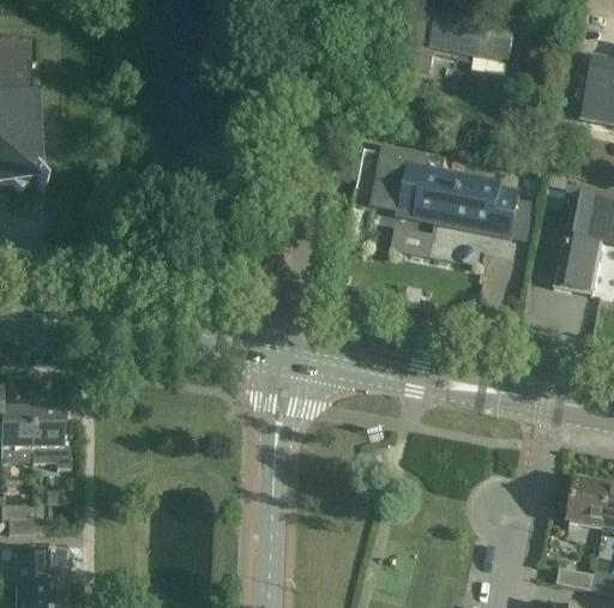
[(507,62),(515,28),(422,10),(419,29),(404,25),(397,62),(429,68),(432,54),(457,59),(458,54),(473,56),(471,68),(505,74),(507,62)]
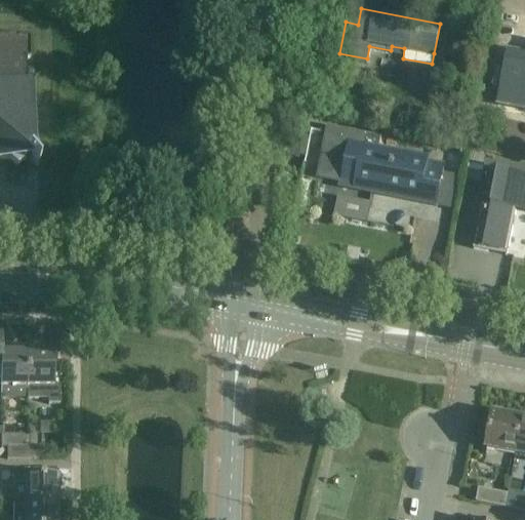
[(0,156),(8,157),(16,164),(25,157),(30,157),(37,164),(38,162),(31,155),(31,151),(38,143),(31,134),(31,76),(34,76),(34,73),(26,73),(26,54),(31,54),(30,32),(0,32),(0,156)]
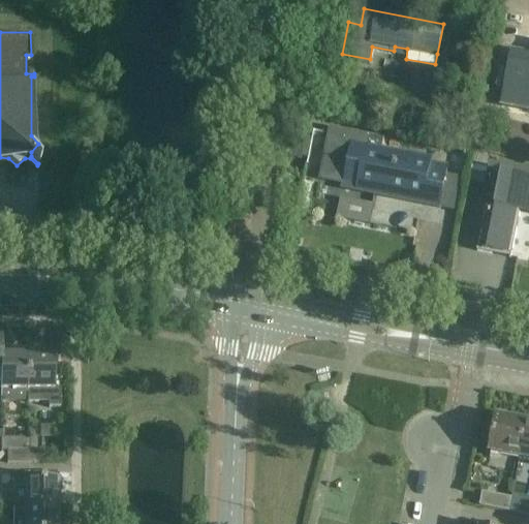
[(528,54),(511,51),(501,101),(528,106),(528,54)]
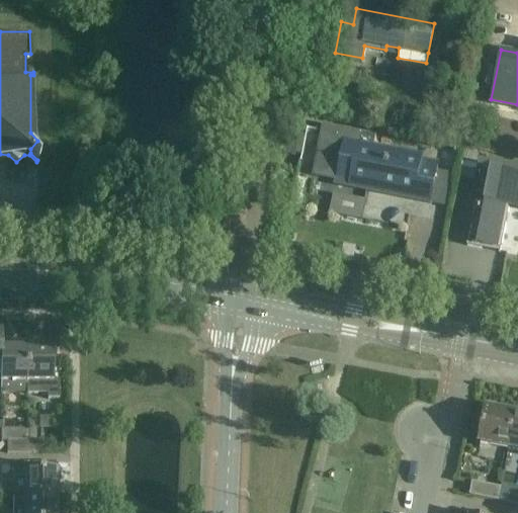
[(376,133),(323,122),(320,134),(321,134),(313,171),(337,176),(337,177),(338,177),(338,176),(350,178),(349,183),(368,187),(369,185),(380,187),(381,183),(414,189),(413,195),(430,199),(438,158),(373,146),(376,133)]
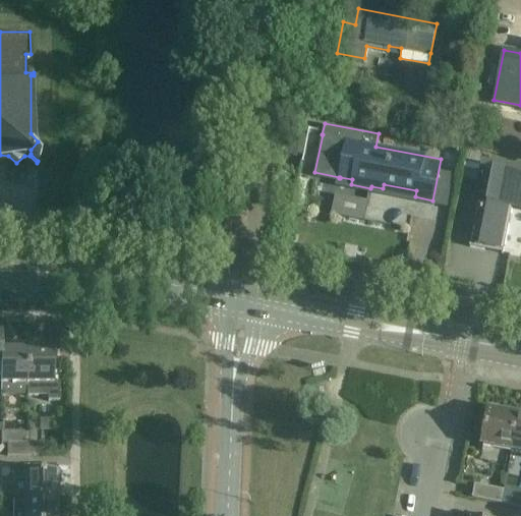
[(289,127),(285,152),(296,154),(301,129),(289,127)]
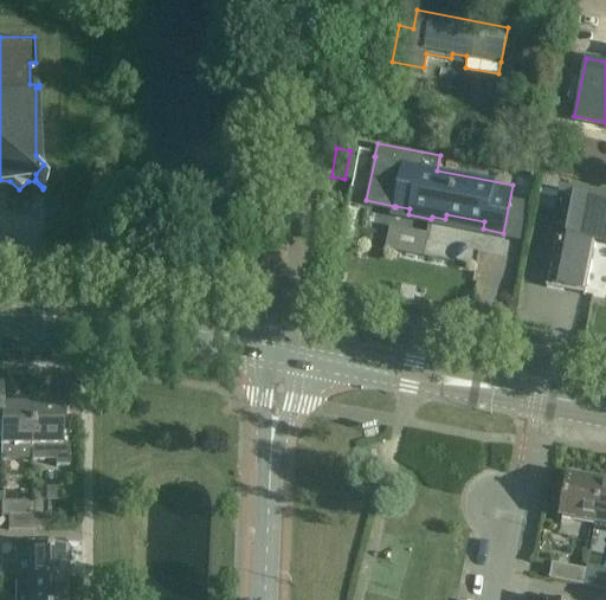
[(580,174),(579,185),(593,187),(595,178),(580,174)]
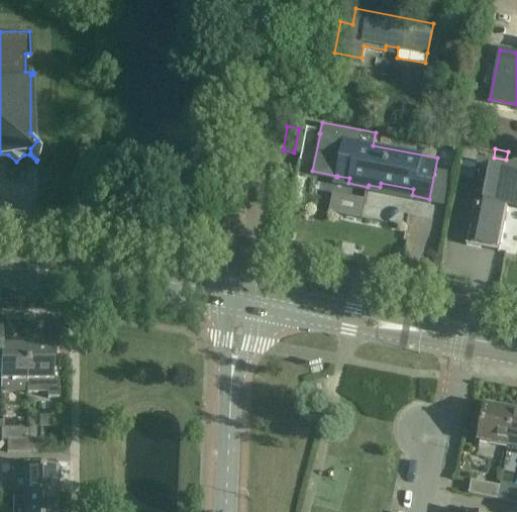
[(508,203),(516,204),(516,169),(481,163),(481,165),(478,164),(471,198),(475,198),(466,241),(499,248),(508,203)]
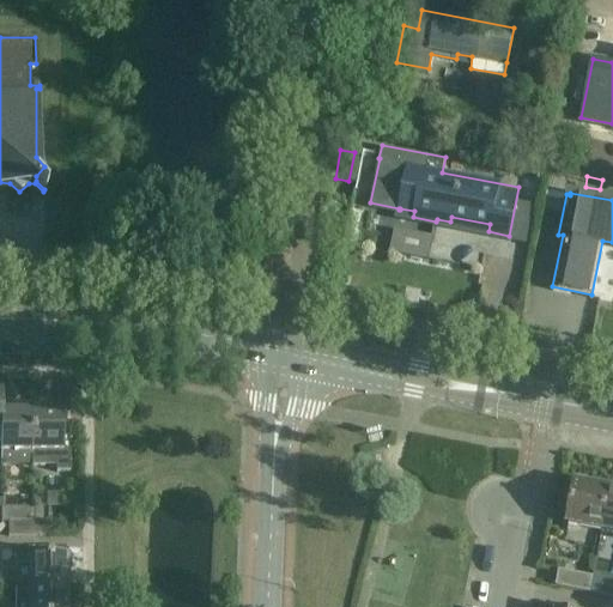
[(0,417),(0,447),(0,448),(26,448),(31,448),(30,407),(2,407),(0,407),(0,417)]
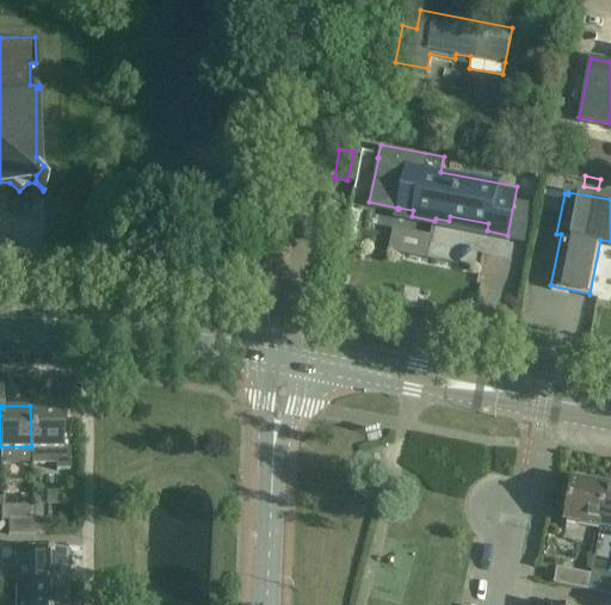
[(62,431),(62,406),(30,406),(31,446),(31,461),(55,461),(56,465),(69,465),(69,431),(62,431)]
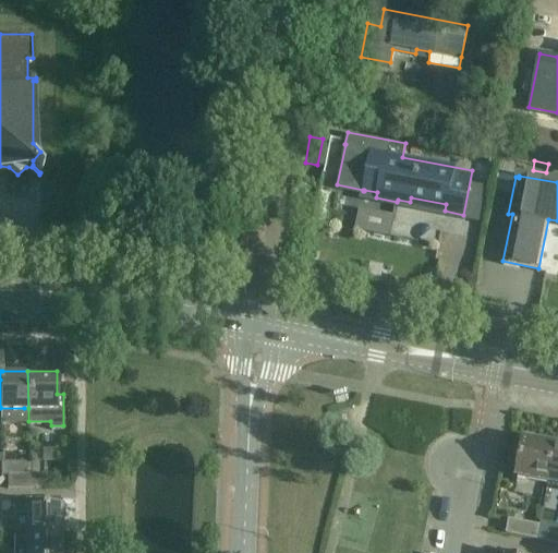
[(546,481),(555,441),(524,435),(517,476),(546,481)]
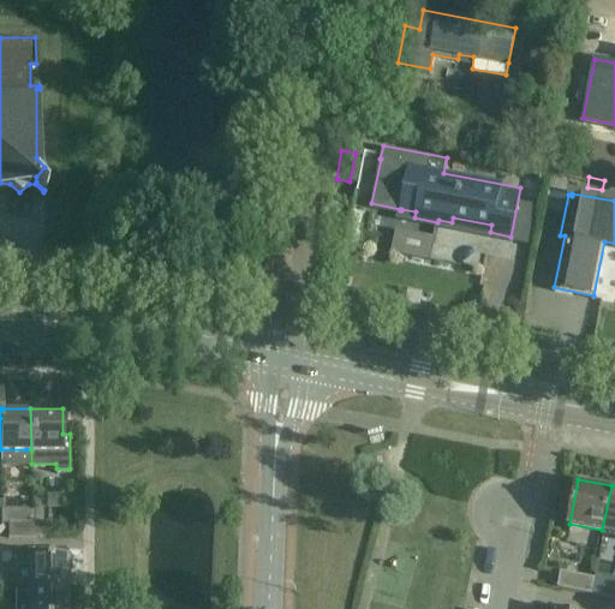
[(614,487),(611,485),(602,530),(614,532),(614,487)]
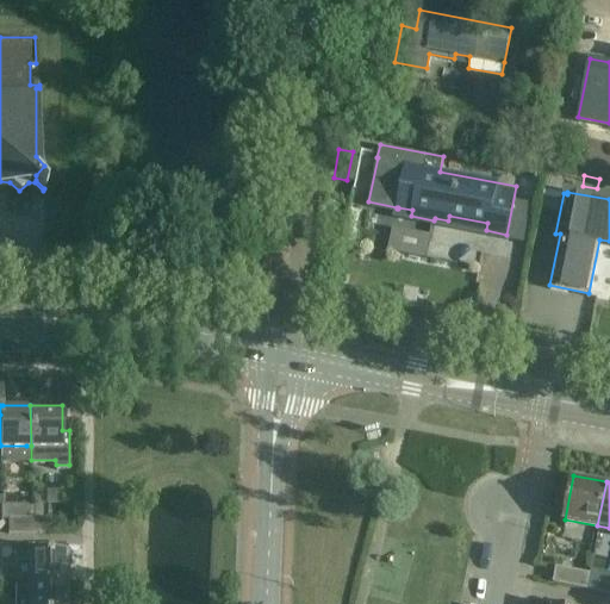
[(35,500),(0,500),(1,516),(7,516),(7,515),(35,515),(35,500)]
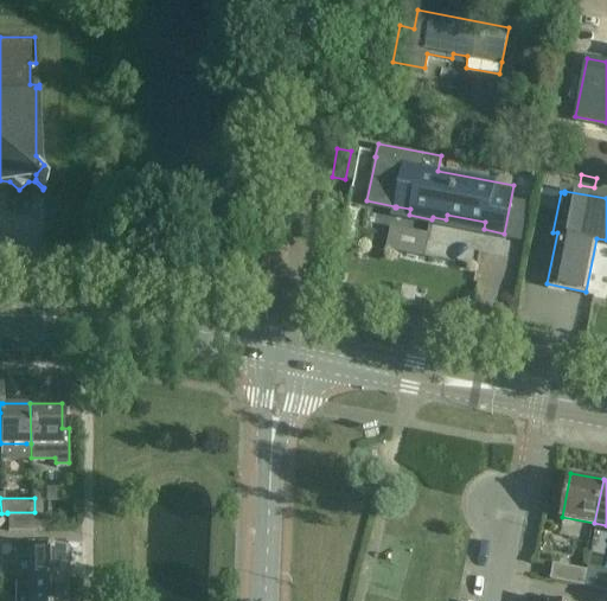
[(7,528),(42,528),(42,512),(34,512),(7,512),(7,513),(7,528)]
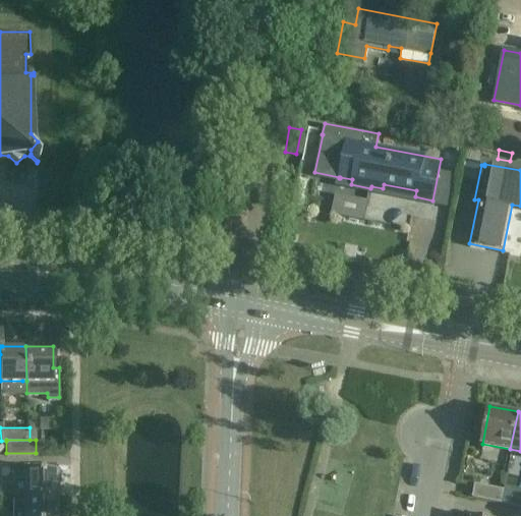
[(21,496),(57,496),(57,469),(55,469),(22,469),(21,469),(21,496)]
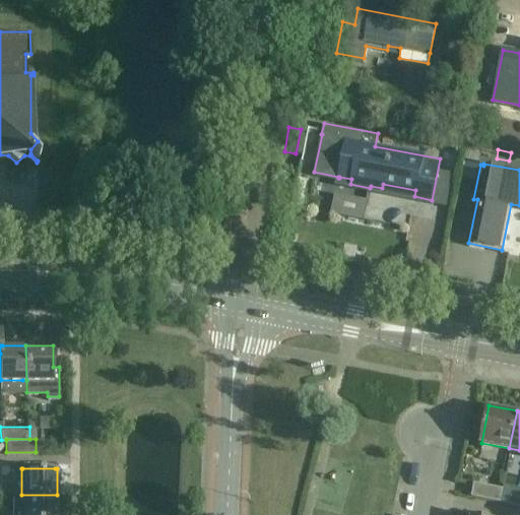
[(471,494),(500,500),(503,486),(473,480),(471,494)]
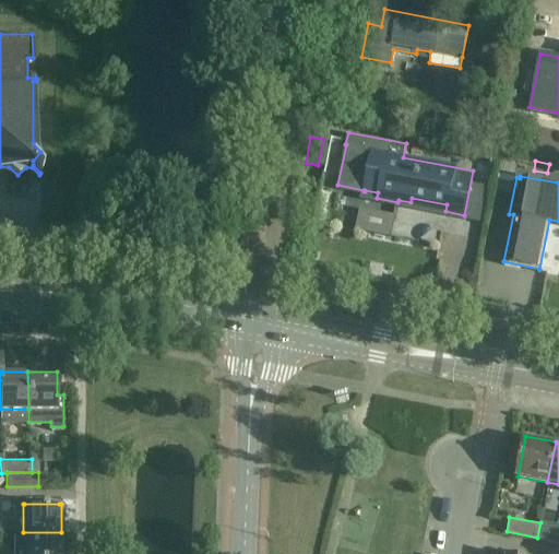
[(13,553),(61,553),(61,532),(23,532),(14,532),(13,553)]
